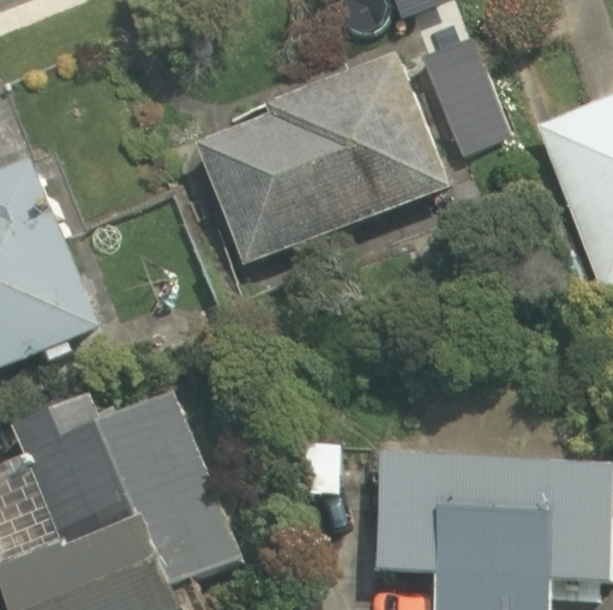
[(404,54),(182,145),(235,275),(457,182),(404,54)]
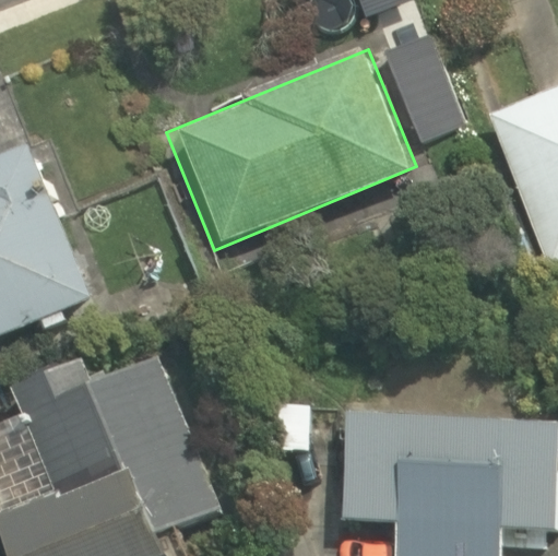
[(557,84),(483,122),(557,270),(557,84)]
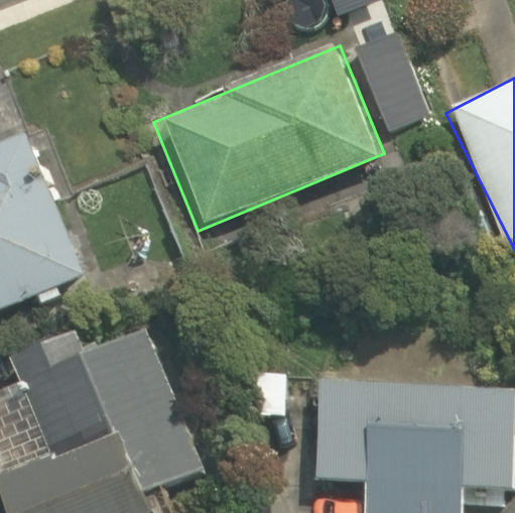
[(40,141),(0,156),(0,303),(88,271),(40,141)]
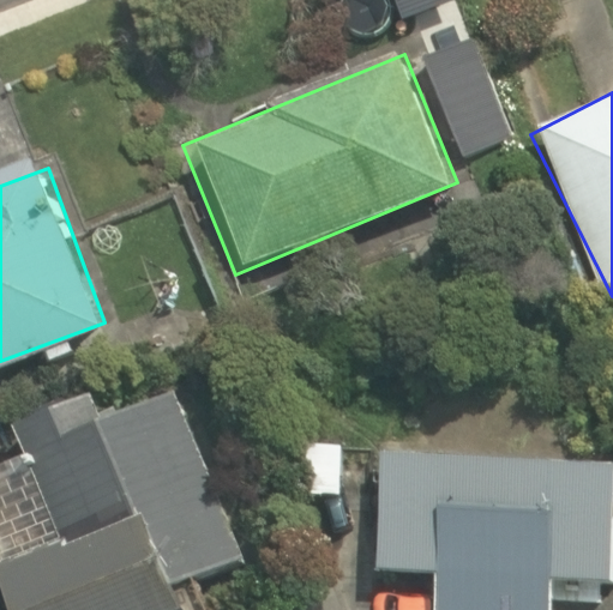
[(0,565),(0,609),(192,609),(184,586),(242,563),(167,363),(24,417),(70,539),(0,565)]
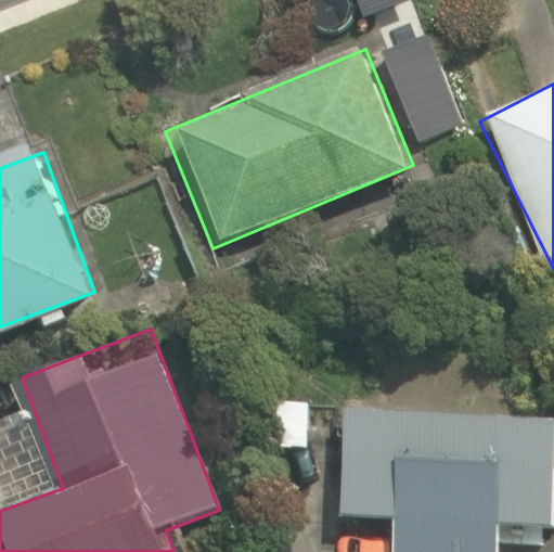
[(393,508),(390,551),(493,551),(495,513),(553,515),(553,416),(336,407),(332,505),(393,508)]
